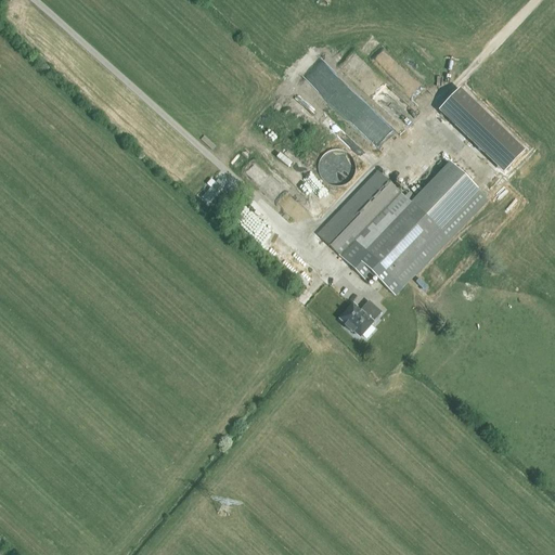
[(311,151),(305,159),(311,165),(318,155),(311,151)]
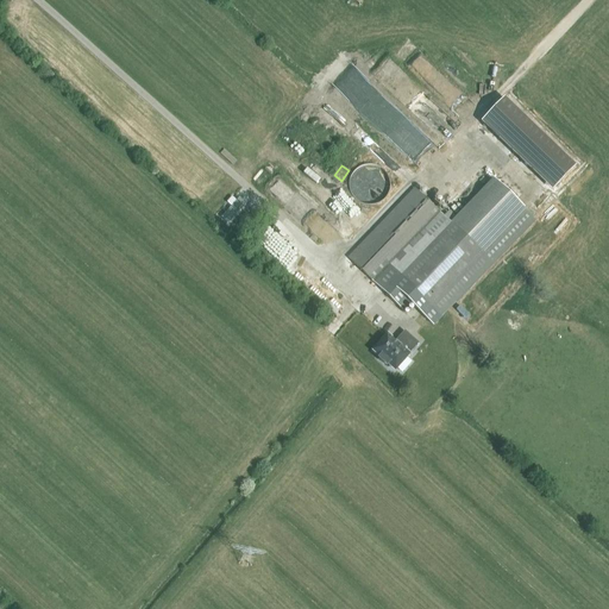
[(385,198),(387,195),(389,193),(389,189),(390,187),(389,183),(389,180),(388,177),(387,175),(384,171),(382,170),(380,168),(377,167),(374,165),(371,165),(368,165),(364,165),(362,167),(358,168),(356,170),(353,173),(352,175),(351,177),(350,181),(349,183),(349,187),(349,189),(350,193),(351,195),(353,198),(355,200),(357,202),(360,203),(363,205),(366,206),(369,206),(372,206),(376,205),(378,203),(381,202),(383,200),(385,198)]
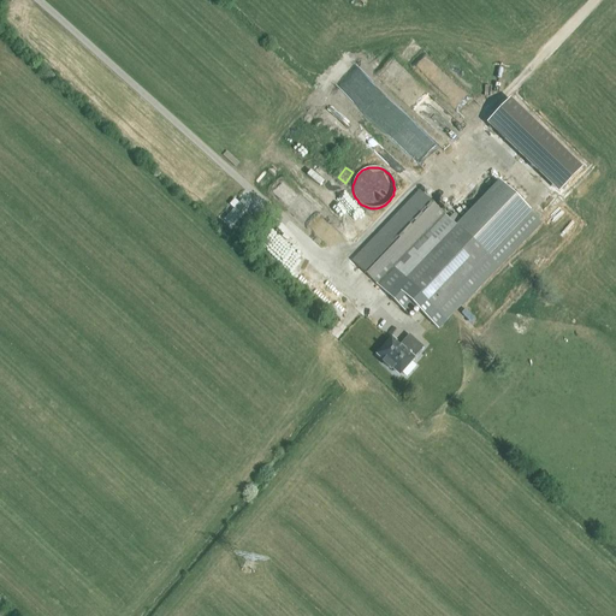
[(415,307),(437,329),(539,221),(498,182),(455,226),(419,191),(351,261),(408,315),(415,307)]
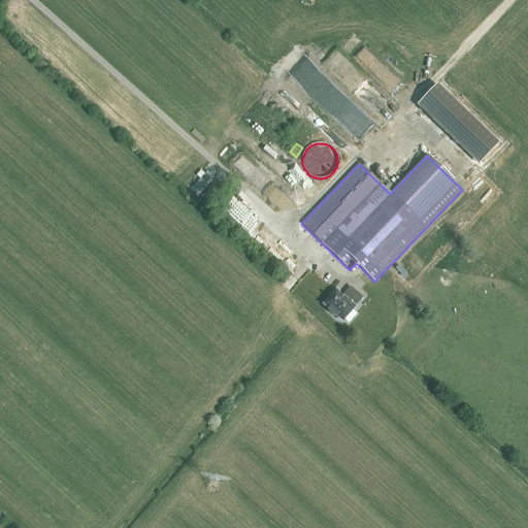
[(395,189),(389,184),(385,189),(390,194),(395,189)]
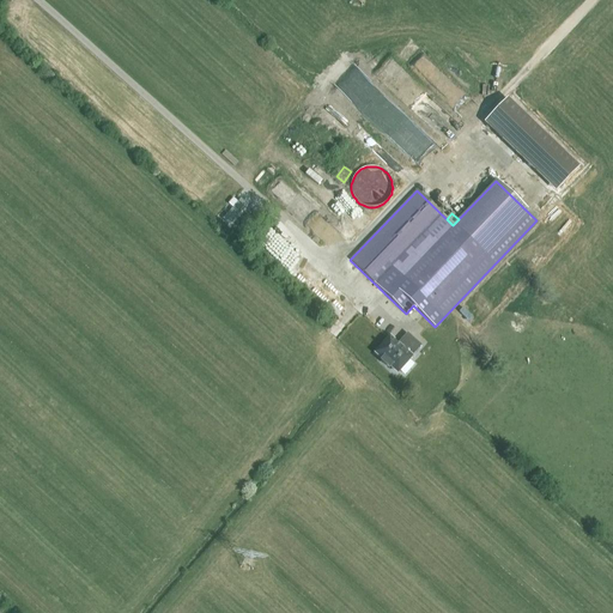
[(410,358),(420,346),(407,334),(396,346),(389,339),(377,353),(383,359),(381,362),(389,369),(390,366),(398,371),(410,358)]
